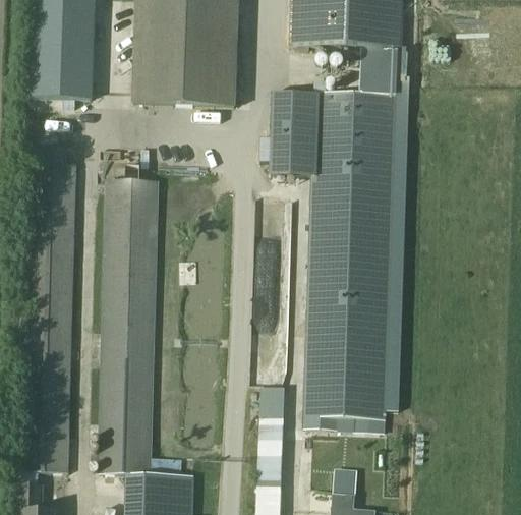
[(91,97),(93,0),(32,0),(30,96),(91,97)]
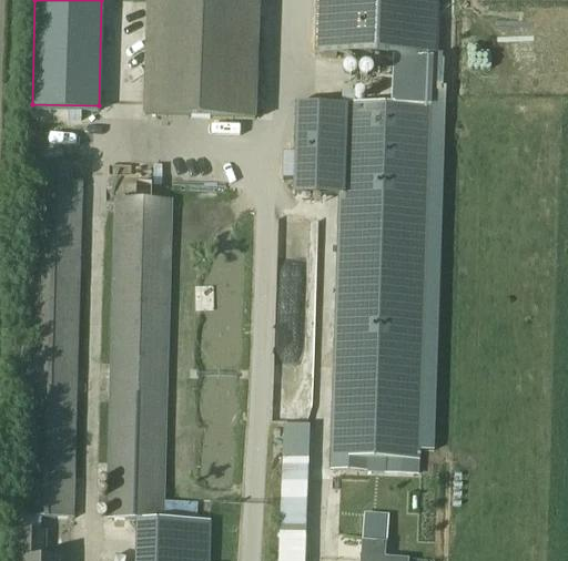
[(253,113),(256,0),(148,0),(145,110),(253,113)]
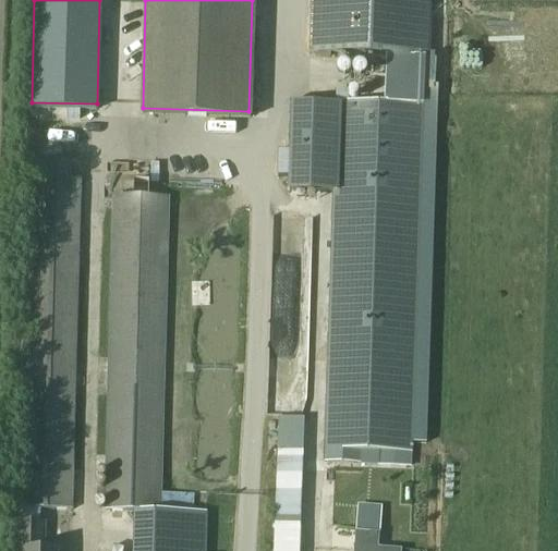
[(311,0),(310,47),(428,51),(429,0),(311,0)]
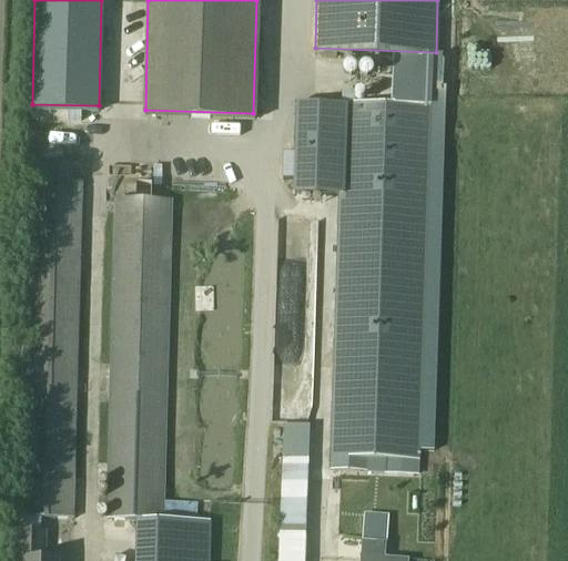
[(430,101),(346,99),(295,98),(293,189),(338,190),(330,452),(330,465),(367,467),(368,454),(386,454),(416,455),(419,455),(430,101)]
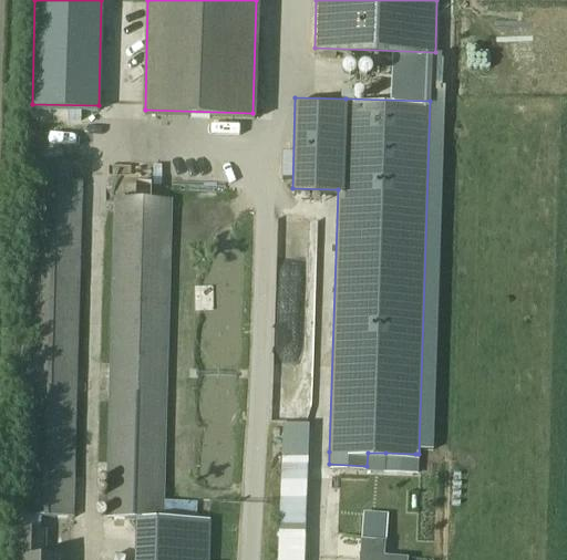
[(74,512),(84,159),(29,158),(19,510),(74,512)]
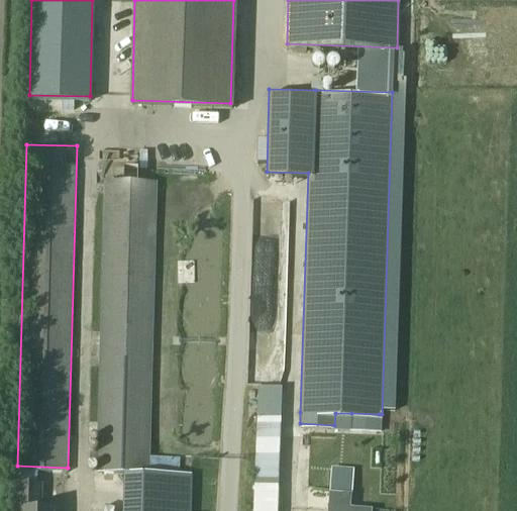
[(148,469),(157,178),(105,176),(97,469),(123,469),(121,510),(200,510),(200,509),(191,509),(191,470),(148,469)]
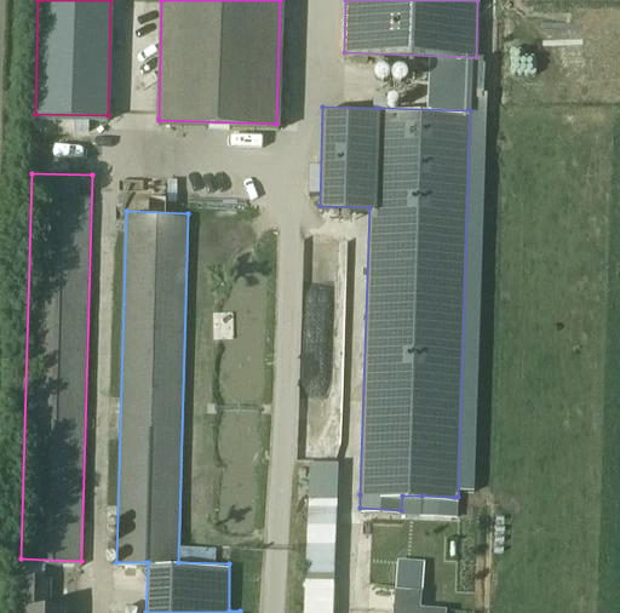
[(338,422),(306,423),(308,444),(338,442),(338,422)]
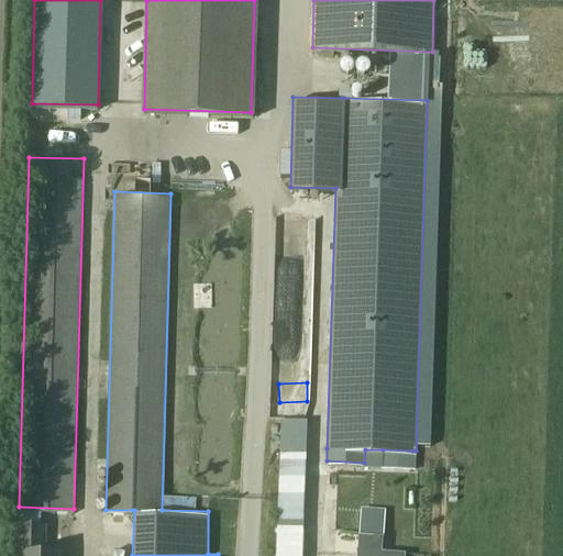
[(301,555),(307,417),(279,417),(274,555),(301,555)]
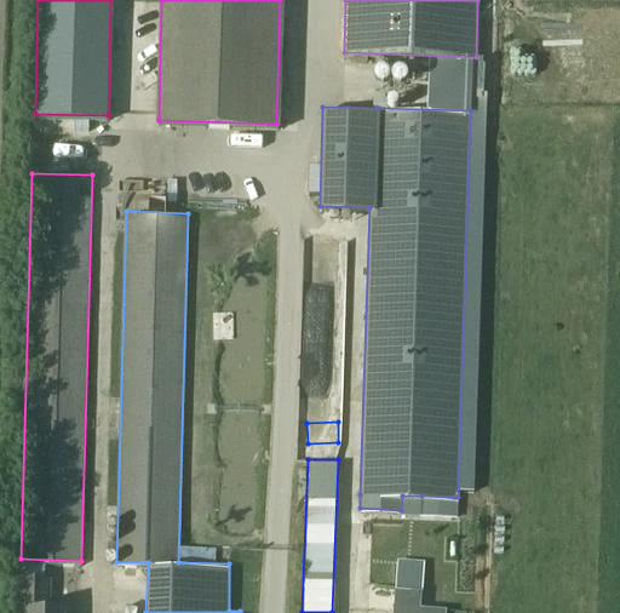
[(422,496),(420,510),(455,513),(457,497),(454,497),(422,496)]
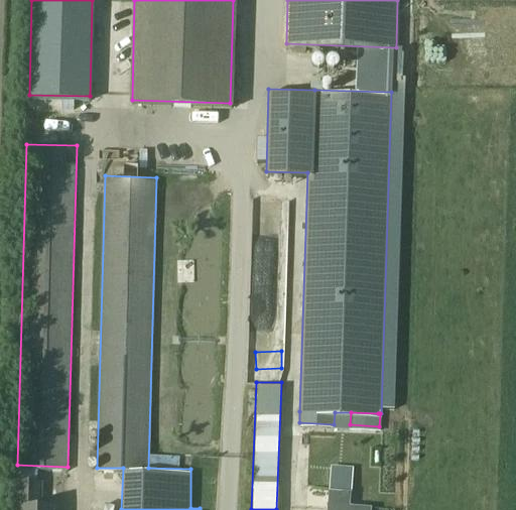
[(330,488),(350,490),(352,470),(332,468),(330,488)]
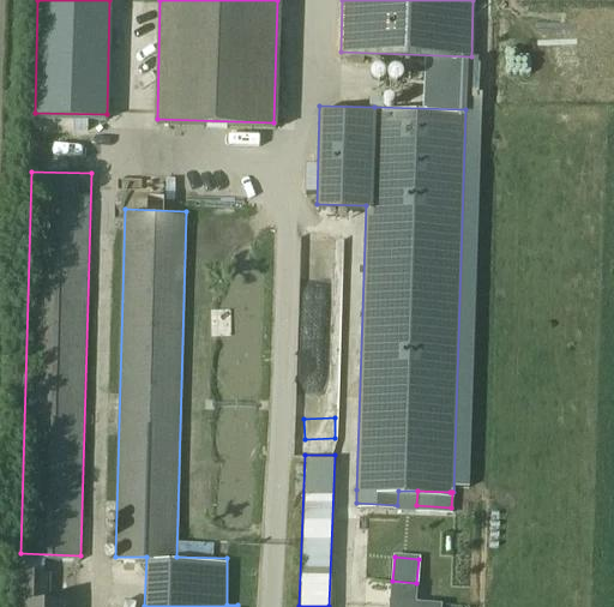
[(62,606),(64,601),(49,601),(50,569),(17,568),(17,604),(25,604),(24,606),(62,606)]
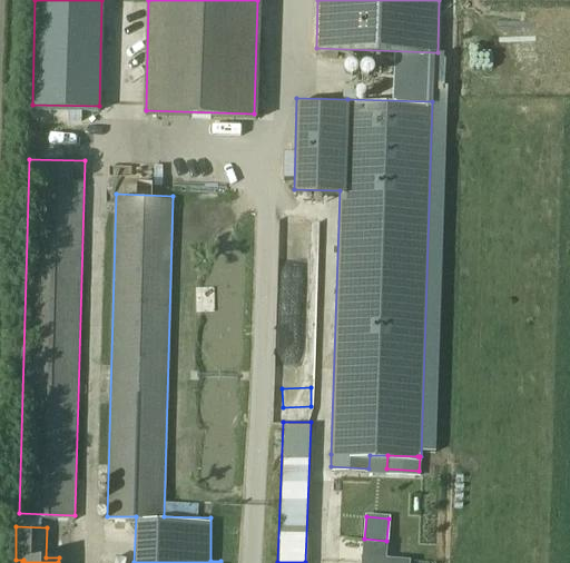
[(362,562),(408,562),(409,555),(386,553),(386,541),(364,539),(362,562)]
